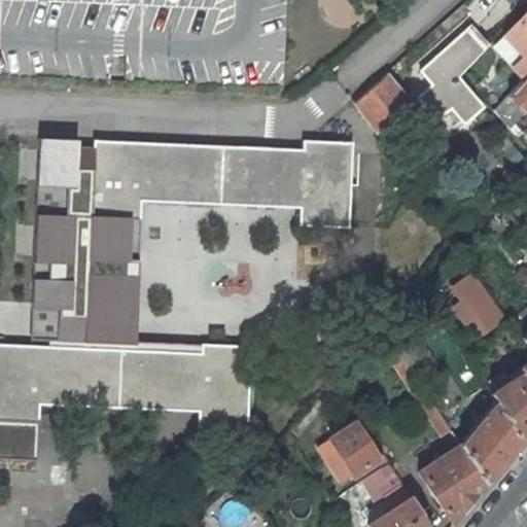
[(526,74),(526,12),(501,37),(520,57),(512,65),(523,78),(526,74)]
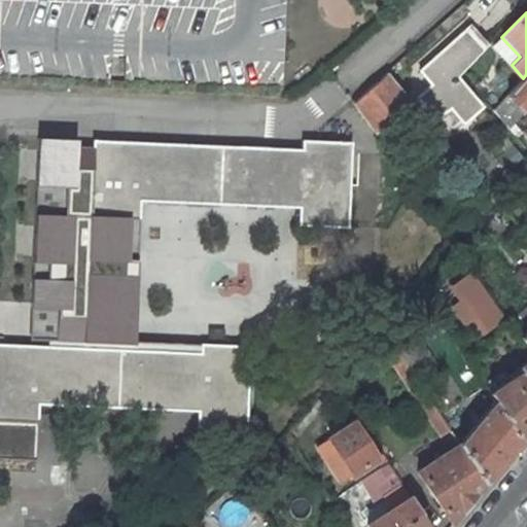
[(465,30),(483,49),(488,44),(470,25),(465,30)]
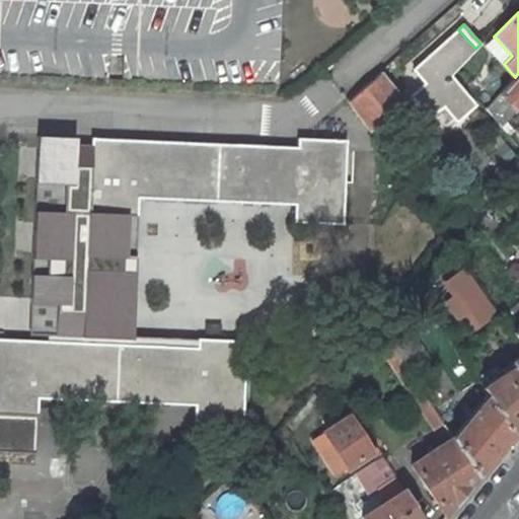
[(446,108),(455,121),(474,104),(450,76),(475,49),(458,29),(414,70),(426,83),(411,96),(429,117),(443,104),(446,108)]
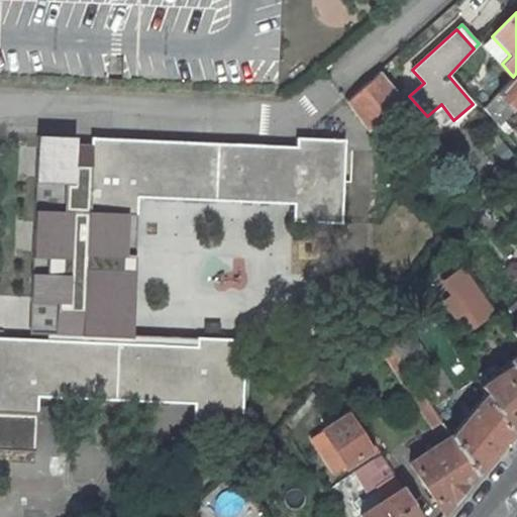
[(492,36),(484,44),(502,64),(510,56),(492,36)]
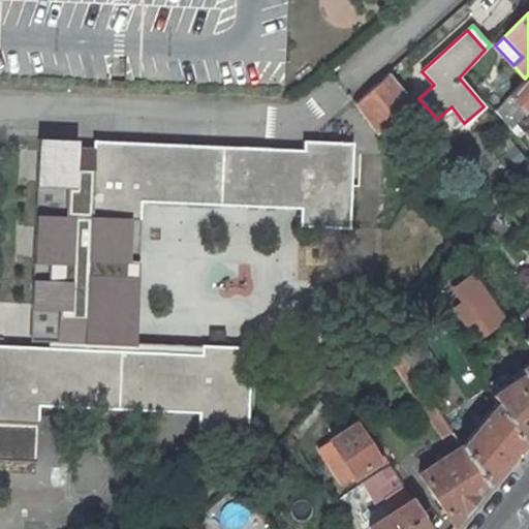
[(375,132),(411,101),(389,72),(353,102),(375,132)]
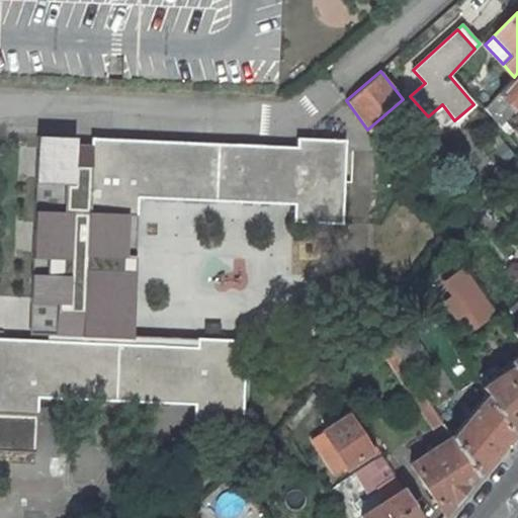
[(501,92),(516,108),(517,106),(517,73),(514,77),(501,92)]
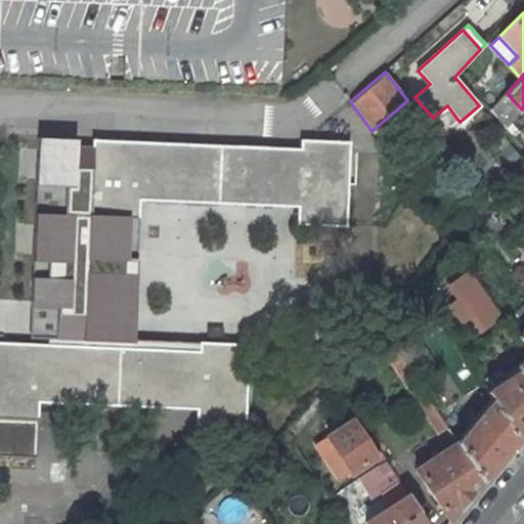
[(506,128),(522,110),(507,93),(490,111),(506,128)]
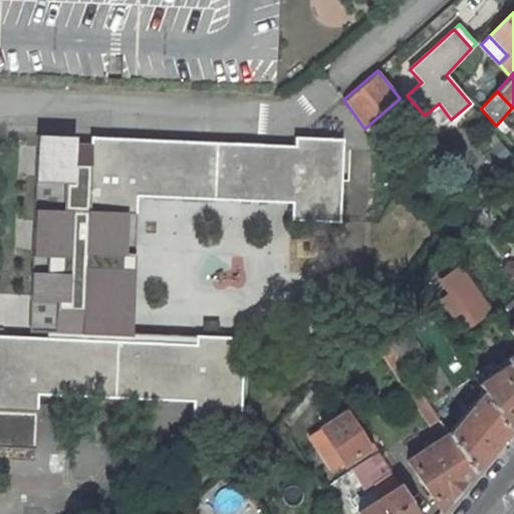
[(425,115),(428,118),(442,107),(439,103),(425,115)]
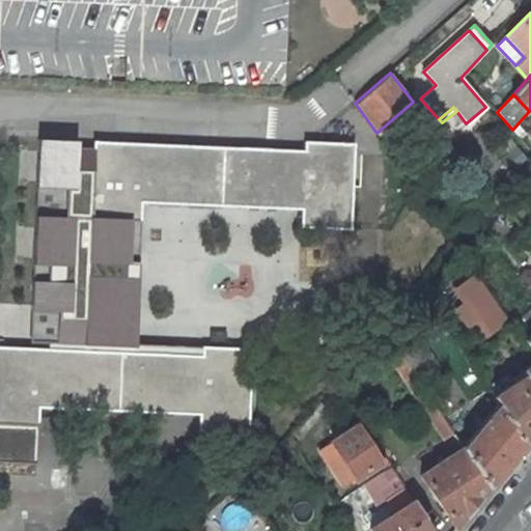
[(28,347),(84,351),(94,142),(36,139),(28,347)]
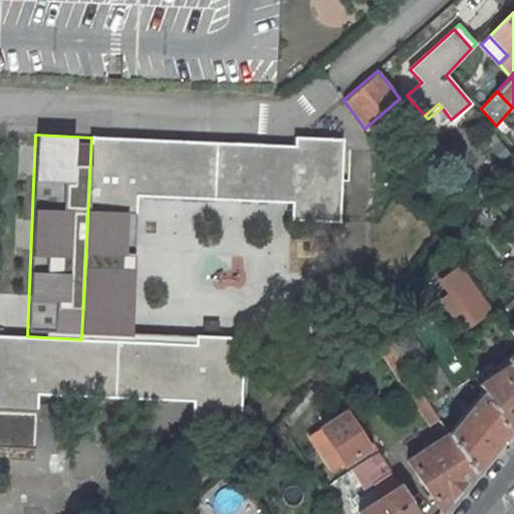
[(291,219),(338,221),(342,139),(295,138),(294,147),(91,138),(88,211),(136,212),(136,195),(292,202),(291,219)]
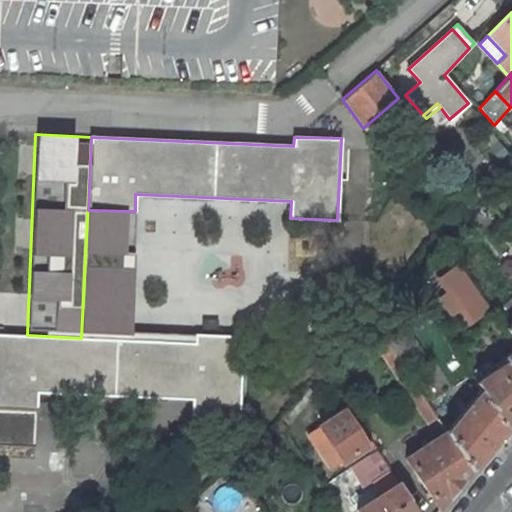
[(471,321),(487,310),(457,267),(441,278),(450,291),(441,297),(452,313),(461,306),(471,321)]
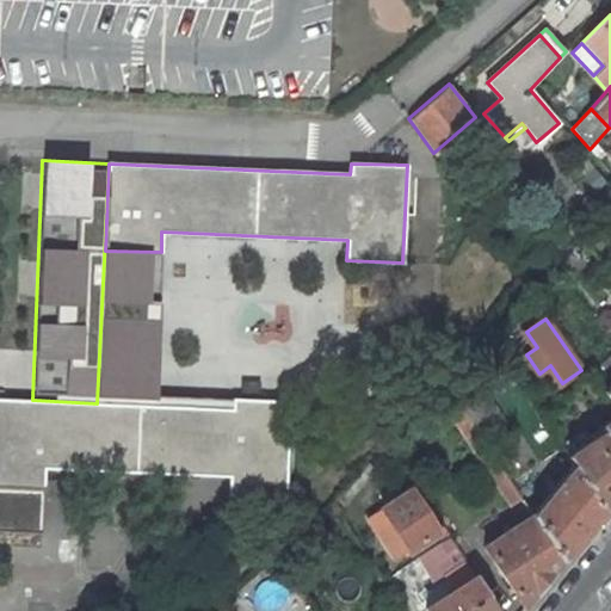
[(610,372),(597,384),(606,396),(610,393),(610,372)]
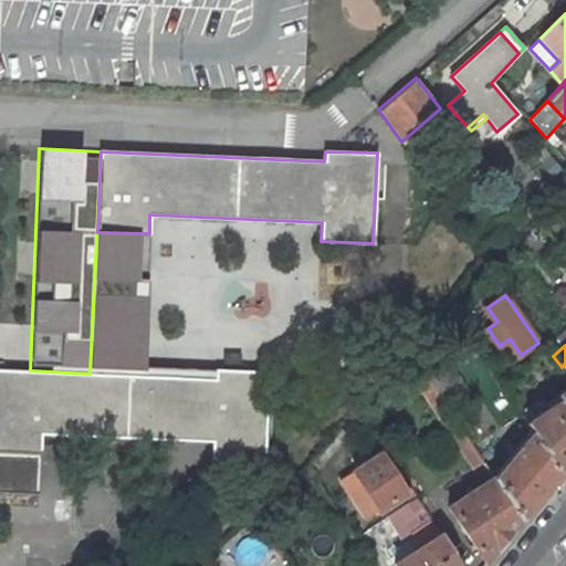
[(211,460),(263,462),(268,371),(216,369),(216,379),(90,374),(30,370),(0,369),(0,451),(40,453),(41,433),(212,441),(211,460)]
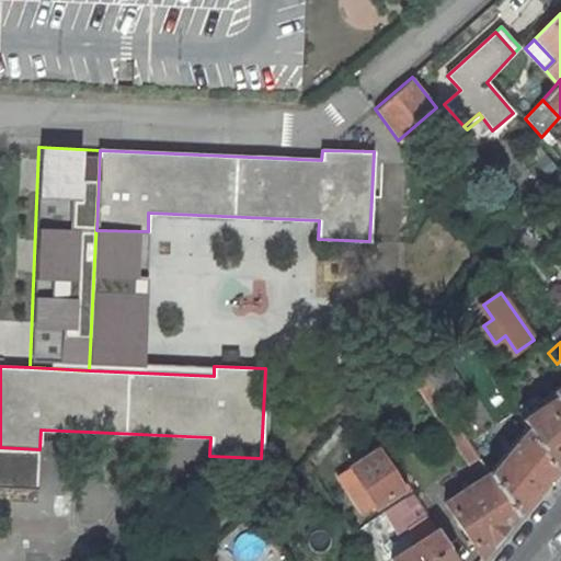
[(422,390),(470,464),(480,457),(454,419),(431,385),(422,390)]
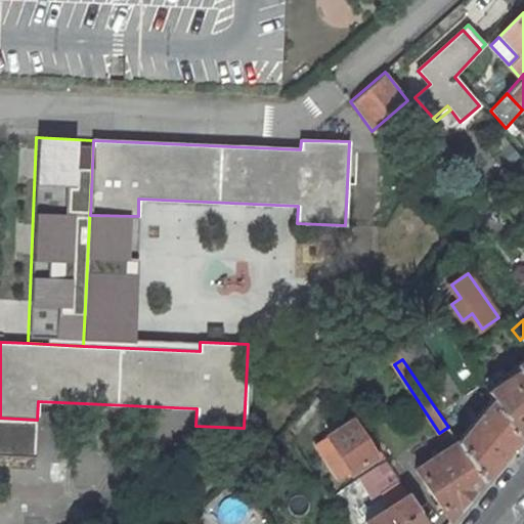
[(516,438),(523,428),(523,359),(515,365),(518,369),(486,391),(491,399),(516,438)]
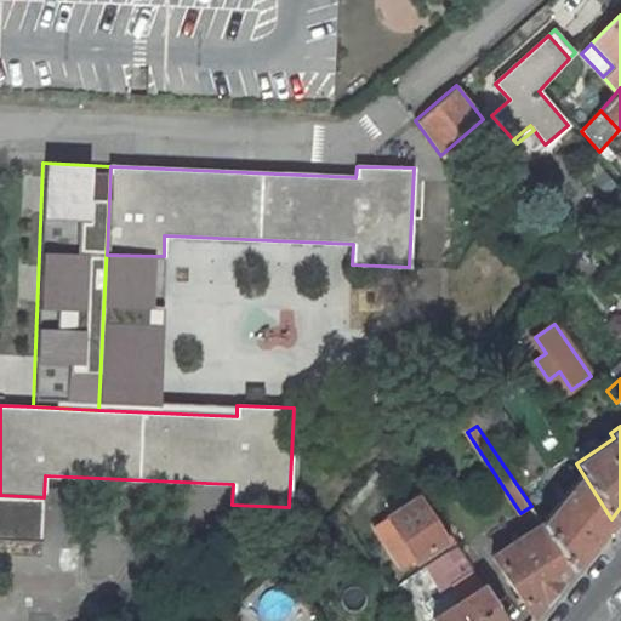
[(542,522),(573,568),(611,519),(582,473),(542,522)]
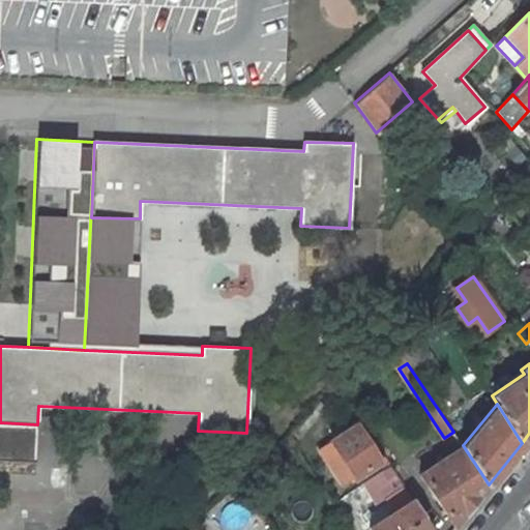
[(384,470),(390,466),(385,459),(361,421),(330,440),(339,454),(354,477),(379,462),(384,470)]
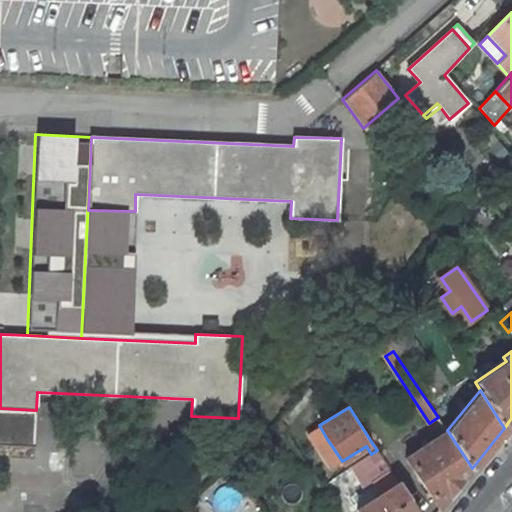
[(407,457),(440,508),(472,468),(447,430),(407,457)]
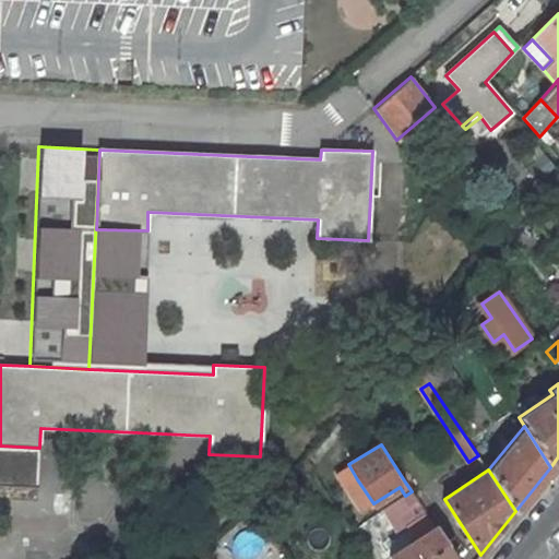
[(373,503),(357,479),(346,486),(361,511),(373,503)]
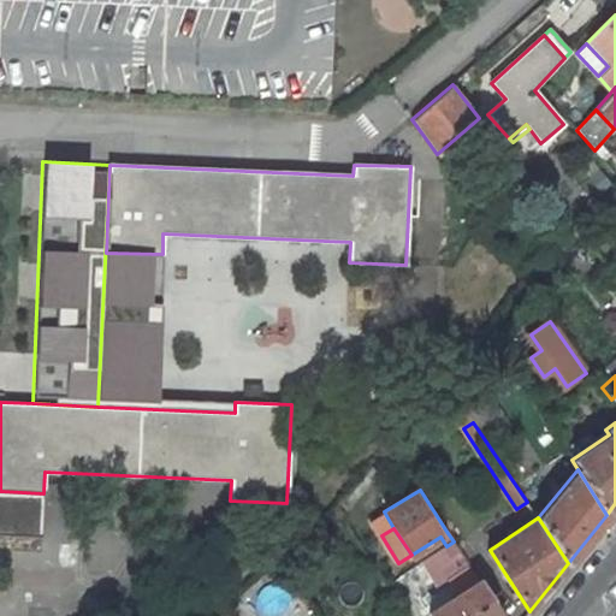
[(503,615),(480,581),(479,582),(454,542),(446,546),(421,562),(438,588),(461,574),(471,588),(431,614),(431,615),(503,615)]
